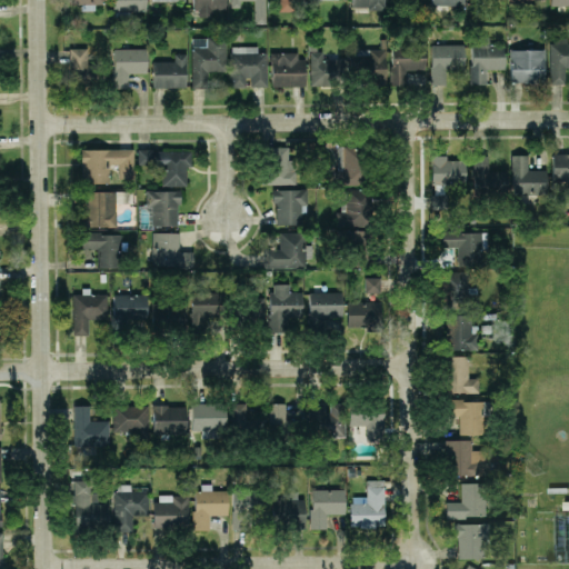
[(191,88),(208,88),(208,71),(227,71),(227,38),(192,37),(191,88)]
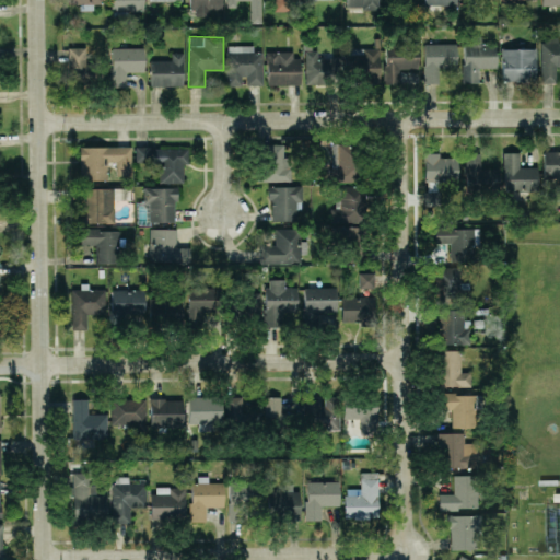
[(464,82),(479,82),(479,68),(497,68),(497,45),(481,45),(481,36),(471,36),(471,44),(463,45),(464,82)]
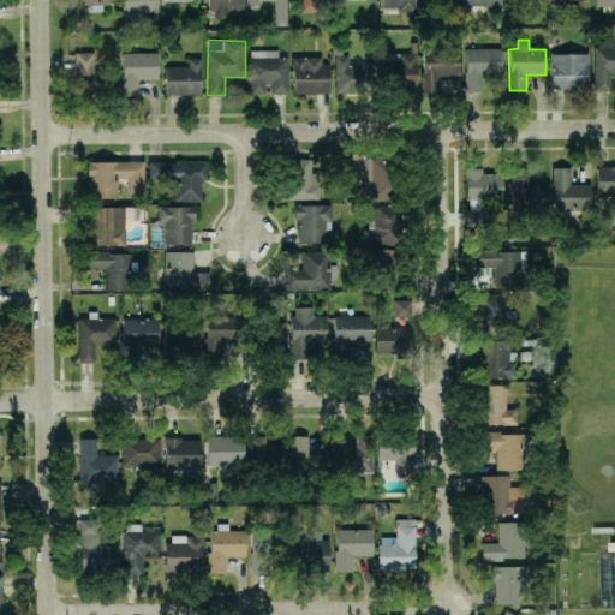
[(614,72),(614,46),(613,47),(613,41),(593,42),(595,91),(611,90),(611,73),(614,72)]
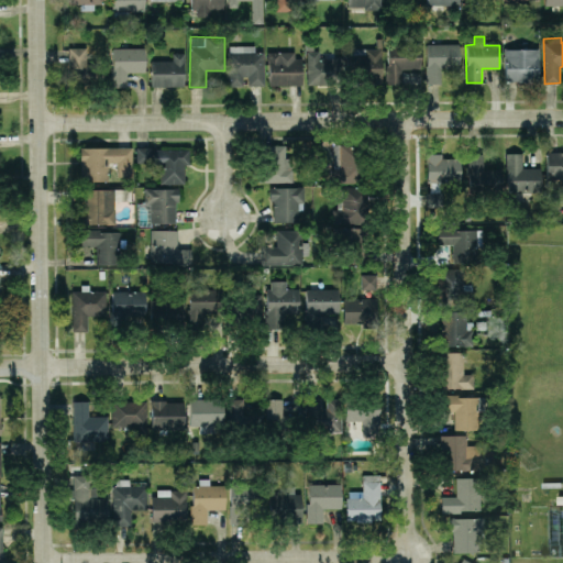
[(420,45),(388,44),(387,85),(401,85),(401,68),(420,69),(420,45)]
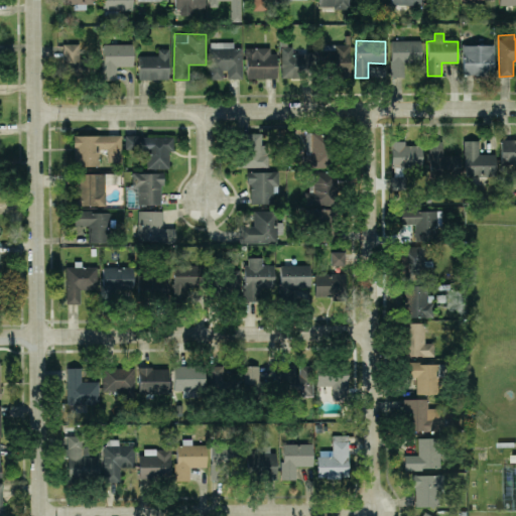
[(390,40),(391,77),(404,77),(404,62),(421,62),(420,40),(390,40)]
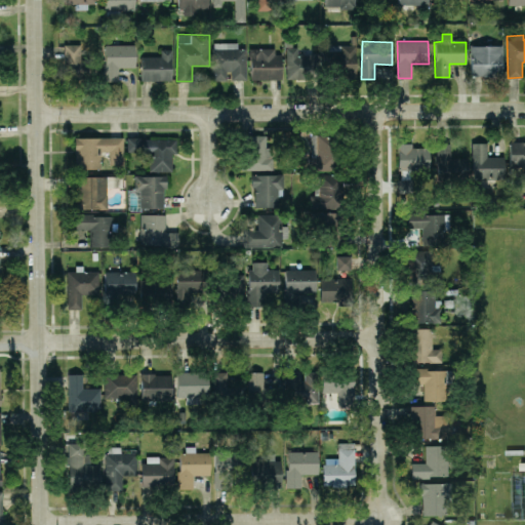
[(246,79),(246,48),(238,48),(238,42),(212,43),(212,80),(229,79),(246,79)]
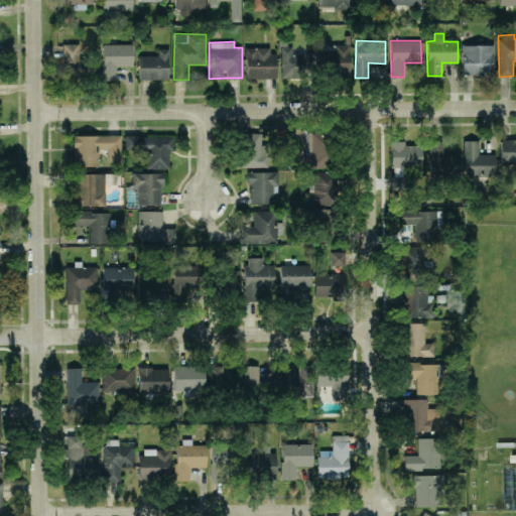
[(62,43),(62,78),(80,78),(80,43),(62,43)]
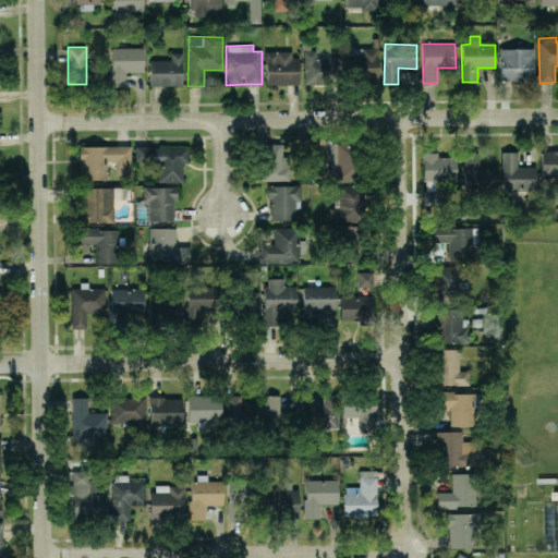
[(144,47),(110,48),(110,86),(126,86),(126,72),(144,71),(144,47)]
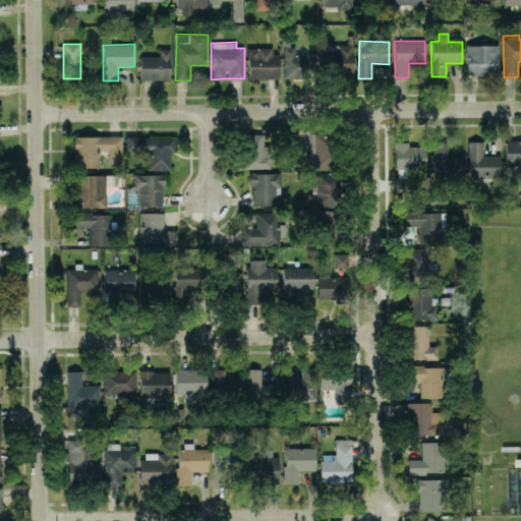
[(354,75),(353,45),(329,45),(330,76),(354,75)]
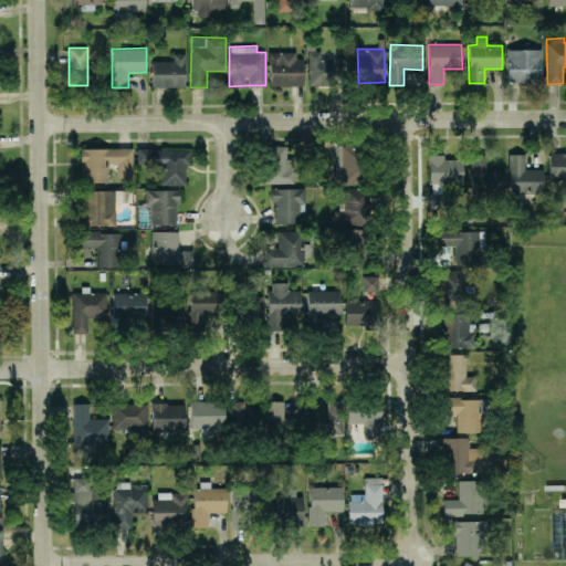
[(506,82),(541,83),(542,49),(507,49),(506,82)]
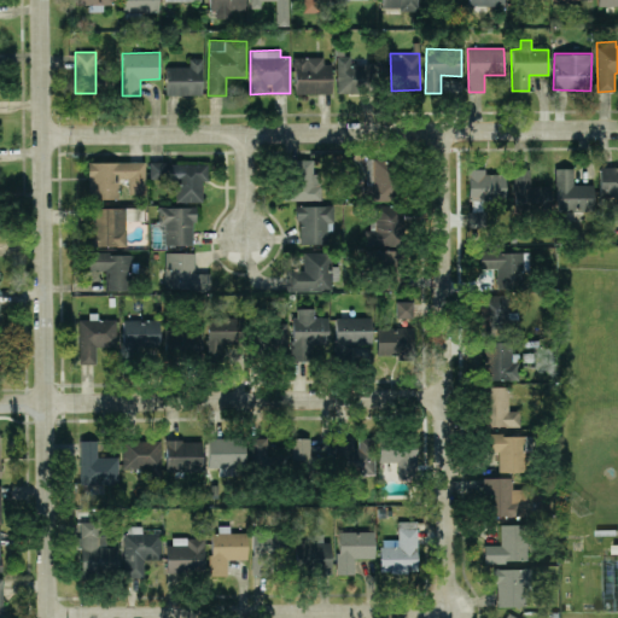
[(330,57),(295,57),(295,94),(330,93),(330,57)]
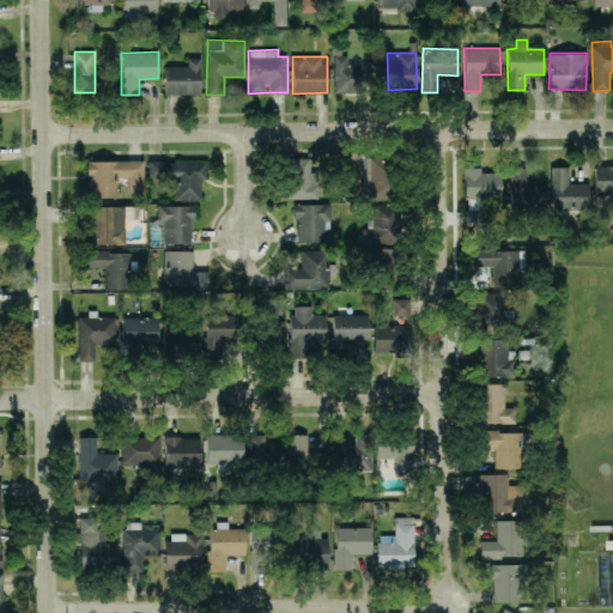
[(347,65),(347,56),(334,56),(335,92),(371,91),(371,64),(347,65)]
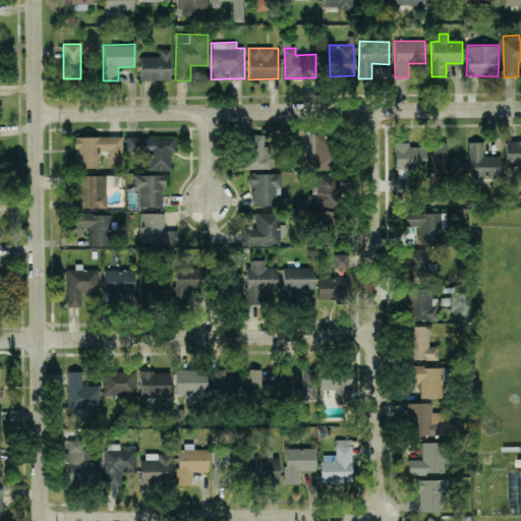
[(160,56),(139,56),(140,79),(171,79),(171,49),(160,49),(160,56)]
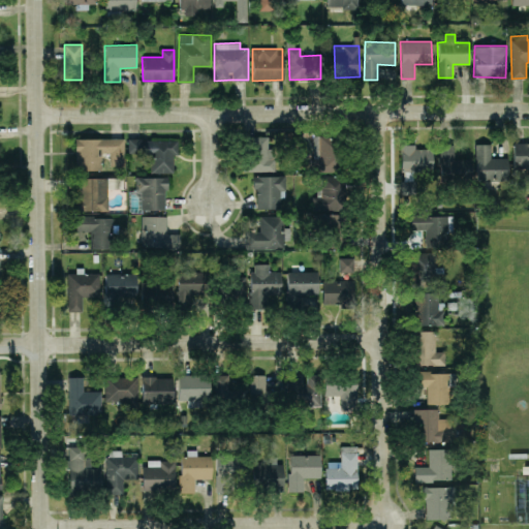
[(336,170),(334,134),(312,135),(314,172),(336,170)]
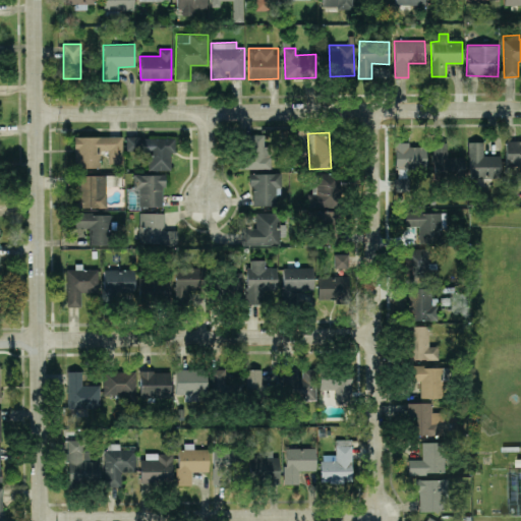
[(268,134),(243,134),(244,169),(269,168),(268,134)]
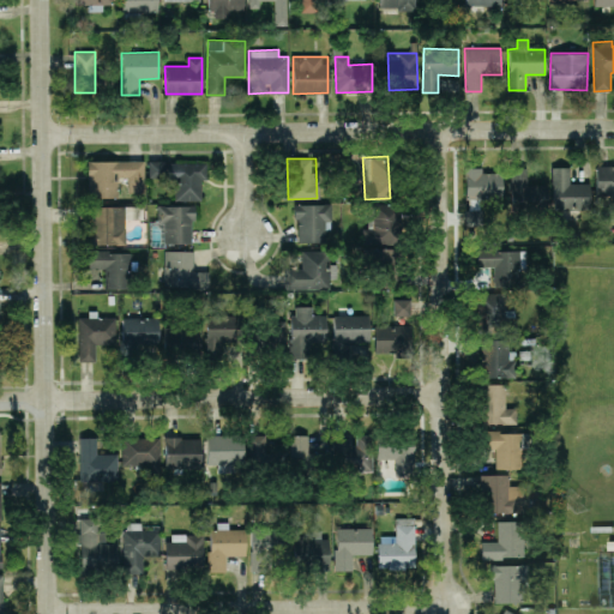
[(200,200),(200,180),(206,180),(206,163),(149,162),(148,179),(175,179),(175,200),(200,200)]
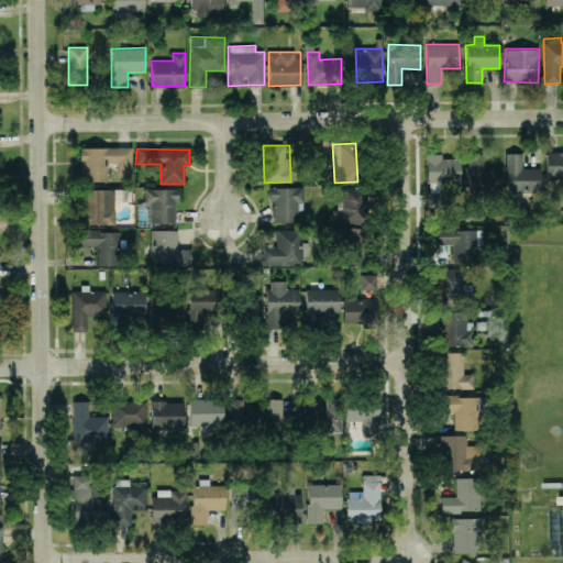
[(547,178),(562,178),(562,152),(547,152),(547,178)]
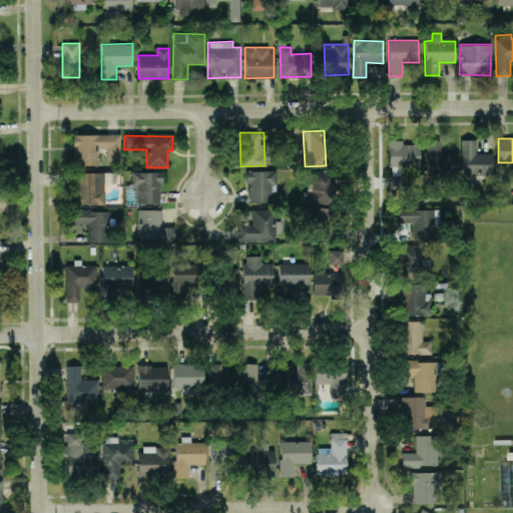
[(457,154),(441,154),(440,139),(426,140),(427,175),(457,174),(457,154)]
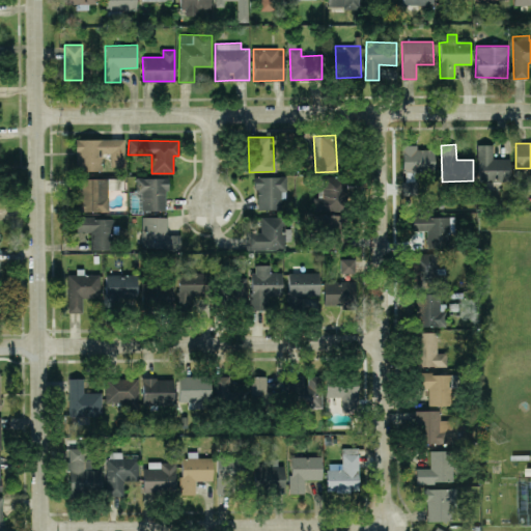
[(479,182),(510,180),(510,158),(493,159),(493,144),(478,145),(479,182)]
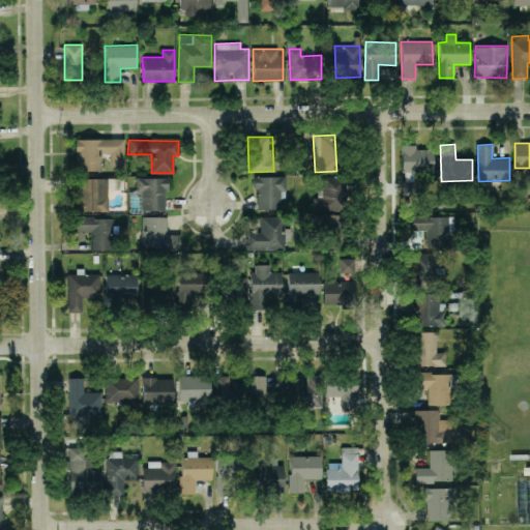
[(402,172),(434,171),(433,149),(416,149),(416,145),(401,145),(402,172)]
